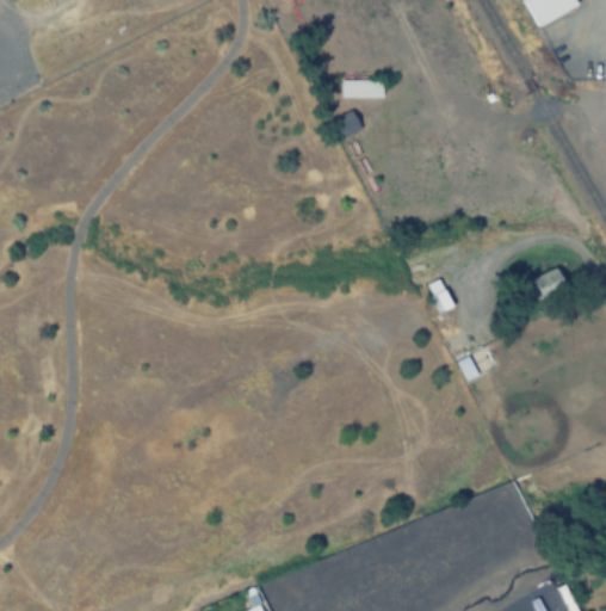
[(526,0),(540,26),(589,0),(526,0)]
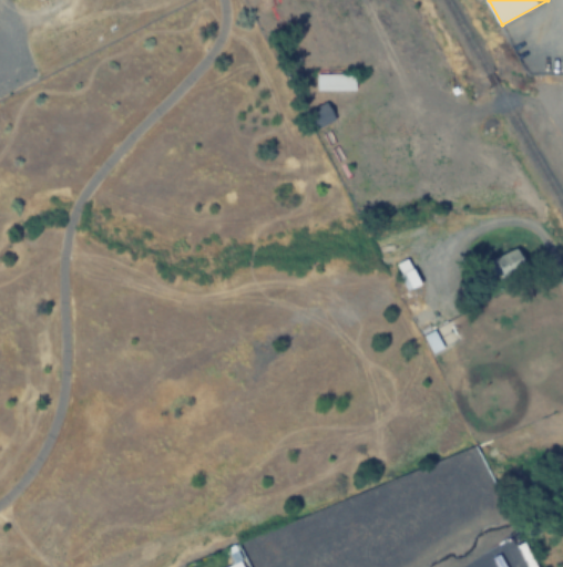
[(319,92),(357,92),(357,74),(319,74),(319,92)]
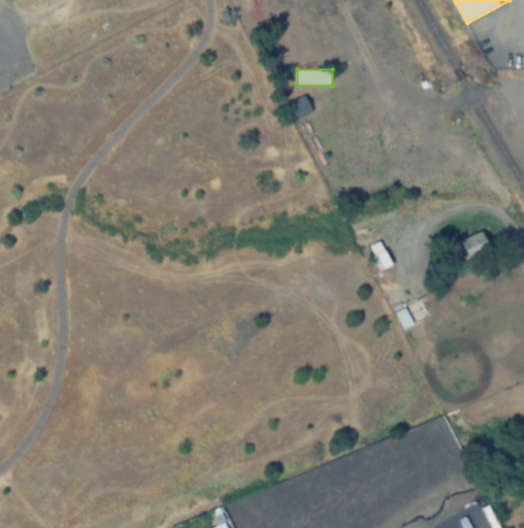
[(294,122),(314,113),(307,97),(287,105),(294,122)]
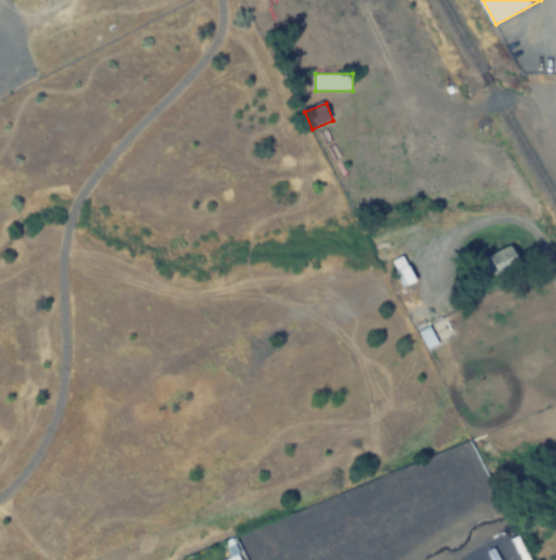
[(484,258),(491,273),(520,260),(512,245),(484,258)]
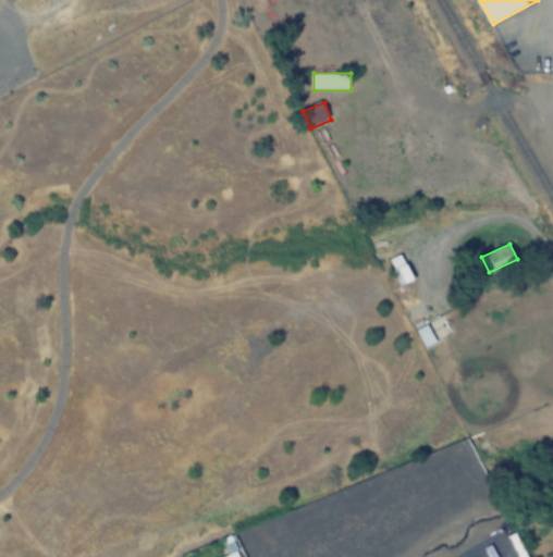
[(405,286),(416,279),(401,254),(389,261),(405,286)]
